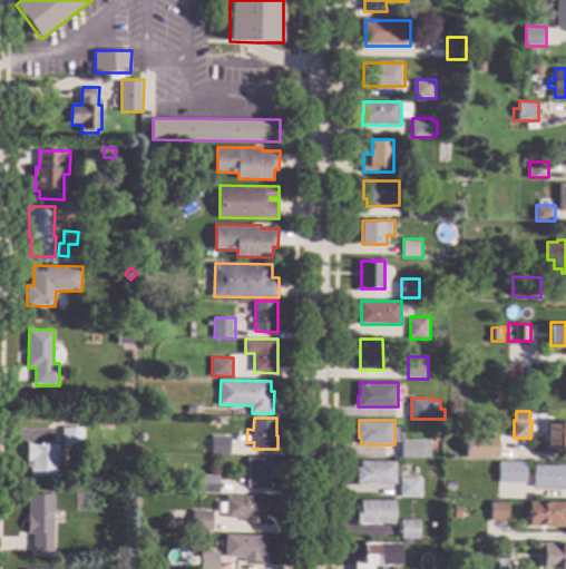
[(565,448),(547,448),(547,431),(545,431),(546,421),(565,421),(565,448)]
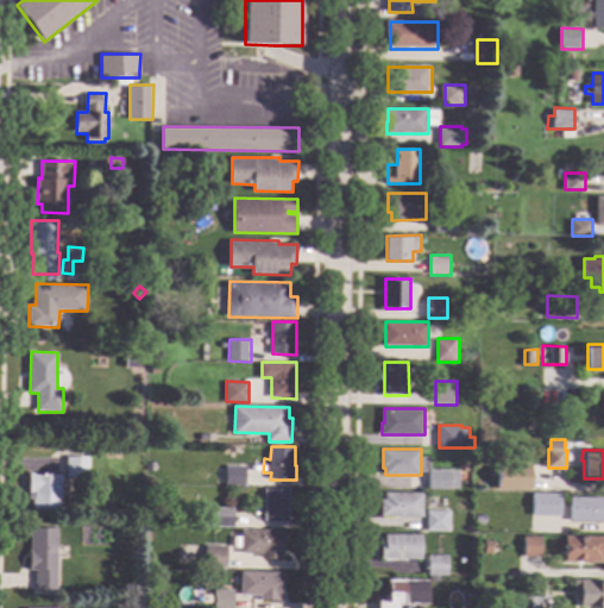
[(90,478),(68,477),(68,456),(92,456),(90,478)]
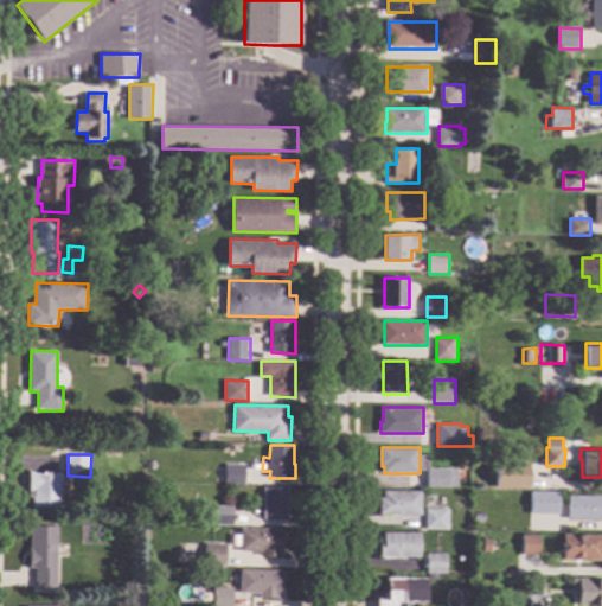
[(247,484),(226,484),(226,464),(247,465),(247,484)]
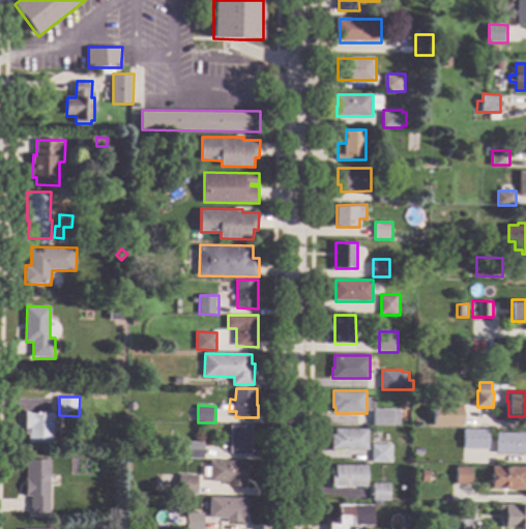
[(464,405),(463,425),(435,425),(435,405),(464,405)]
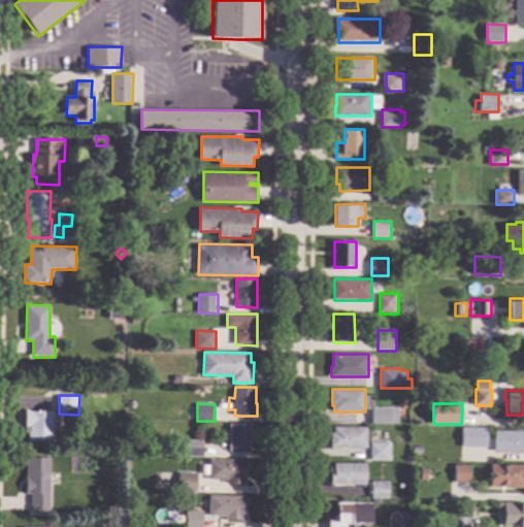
[(394,407),(400,407),(400,425),(373,425),(373,406),(394,406),(394,407)]
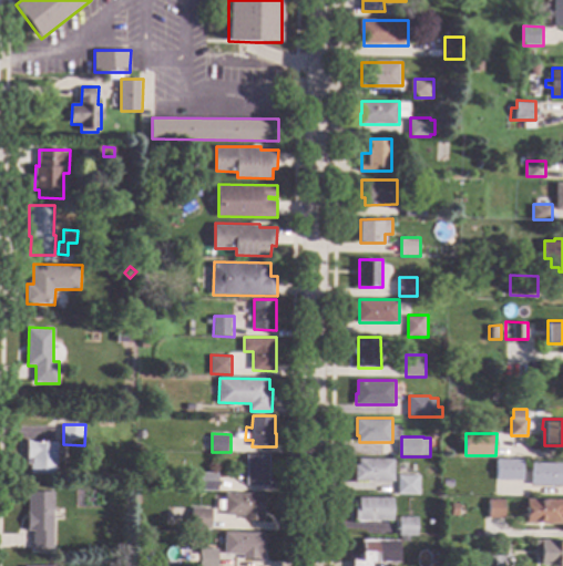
[(37,441),(59,442),(58,473),(31,473),(31,464),(29,464),(29,440),(37,440),(37,441)]
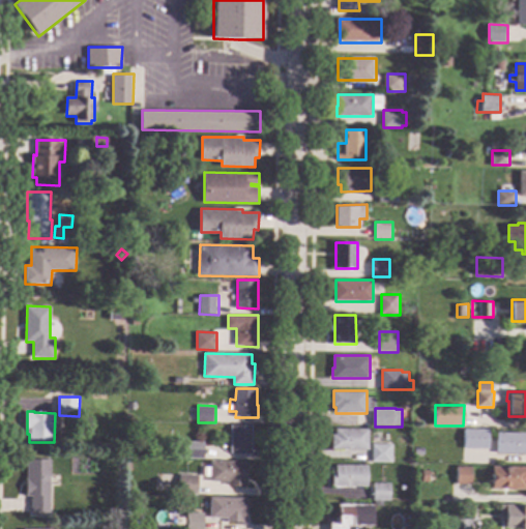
[(253,453),(231,452),(231,423),(253,424),(253,453)]
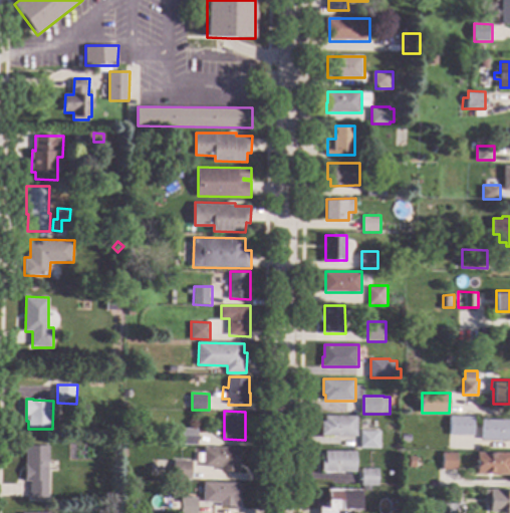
[(358,437),(322,437),(322,422),(326,422),(326,416),(358,416),(358,437)]
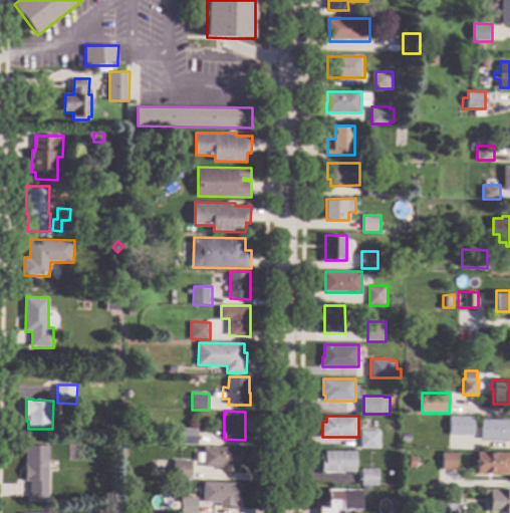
[(475,435),(451,435),(451,417),(475,417),(475,435)]
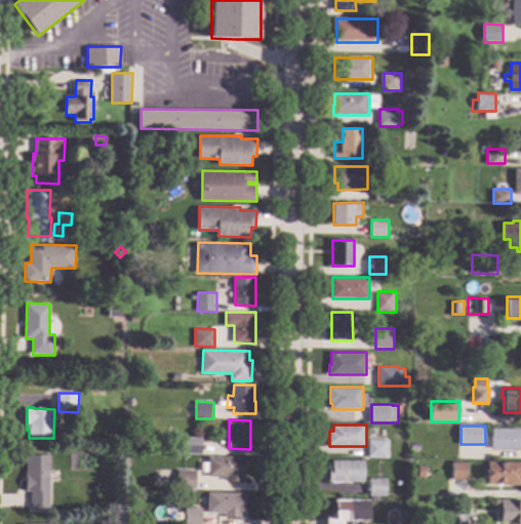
[(520,449),(493,449),(493,428),(520,429),(520,449)]
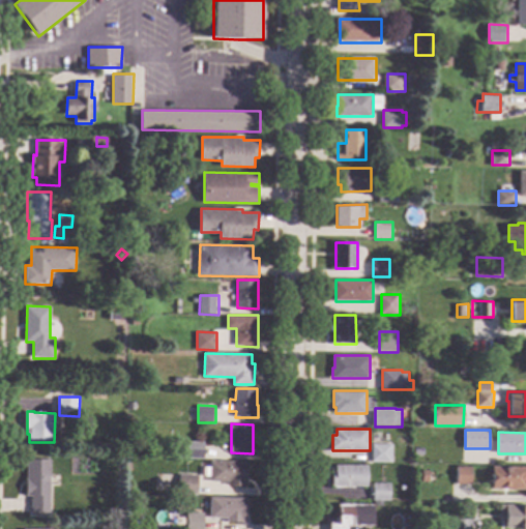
[(205,458),(181,458),(181,450),(187,450),(187,441),(206,441),(205,458)]
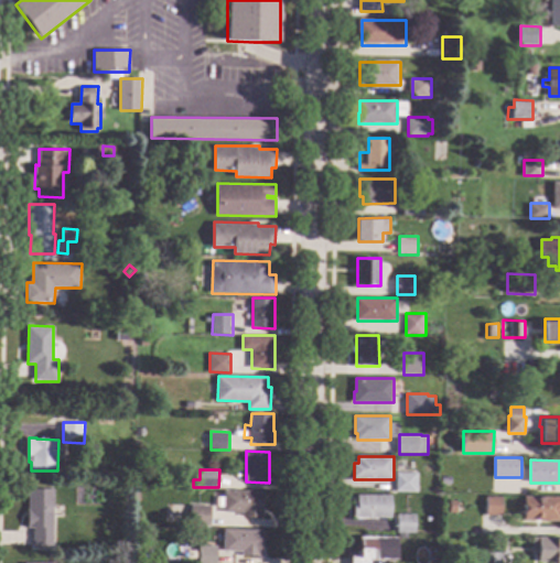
[(418,491),(397,491),(397,472),(418,472),(418,491)]
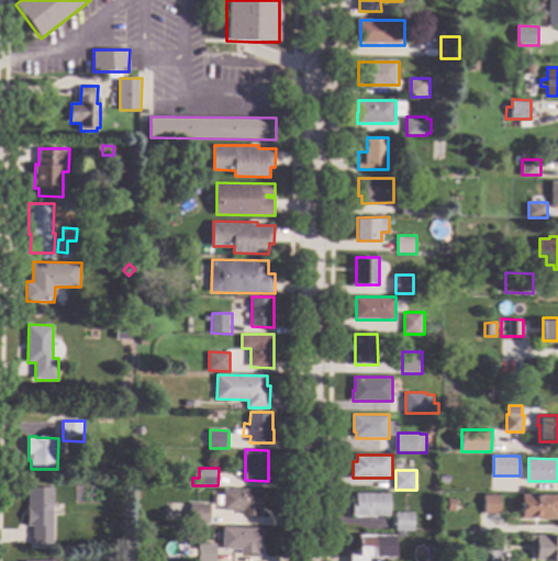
[(452,483),(441,483),(441,474),(452,474),(452,483)]
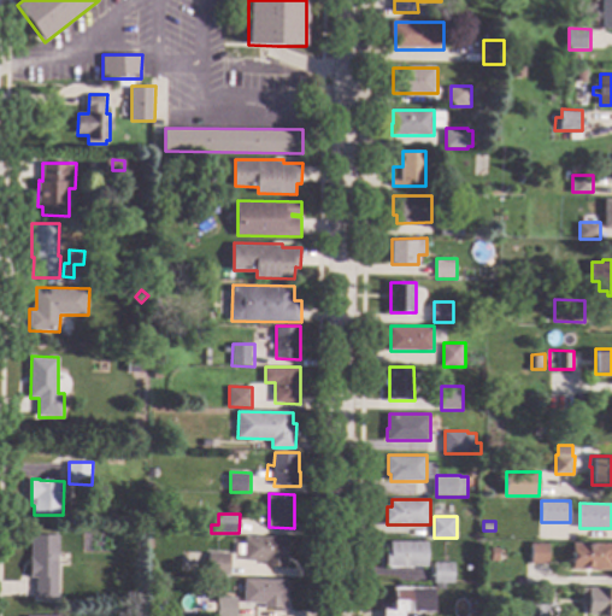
[(59,599),(37,598),(37,578),(31,578),(33,533),(60,534),(59,599)]
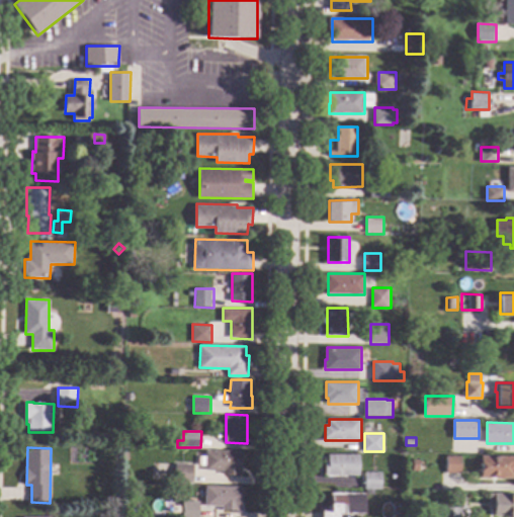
[(242,476),(224,476),(224,470),(205,470),(206,450),(242,450),(242,476)]
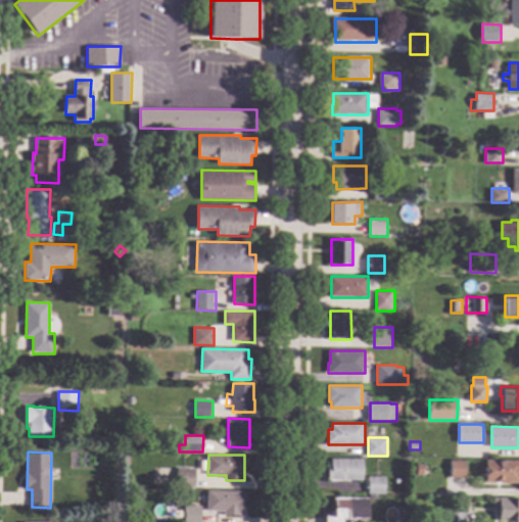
[(364,479),(328,480),(328,465),(332,465),(332,459),(364,459),(364,479)]
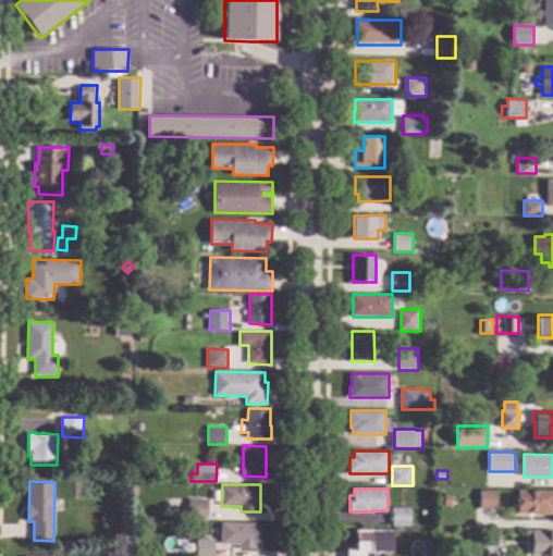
[(552,515),(517,514),(517,489),(552,489),(552,515)]
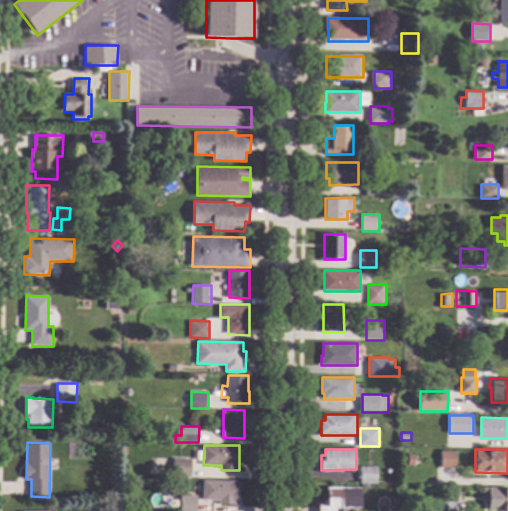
[(456,468),(442,468),(441,451),(456,451),(456,468)]
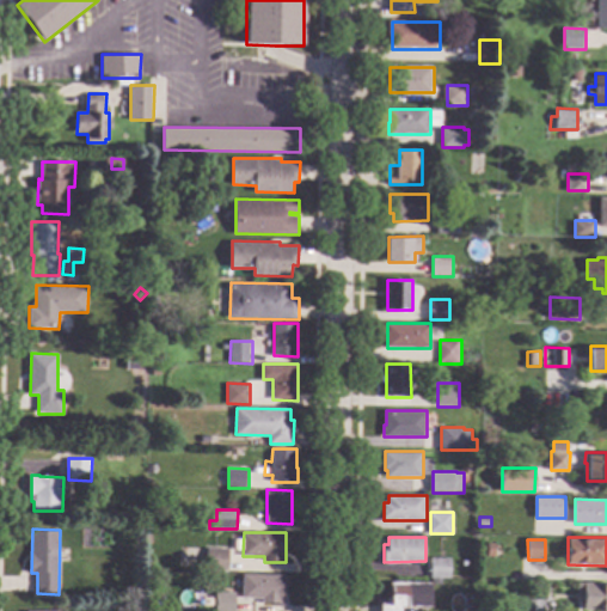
[(230,572),(207,572),(207,549),(231,549),(230,572)]
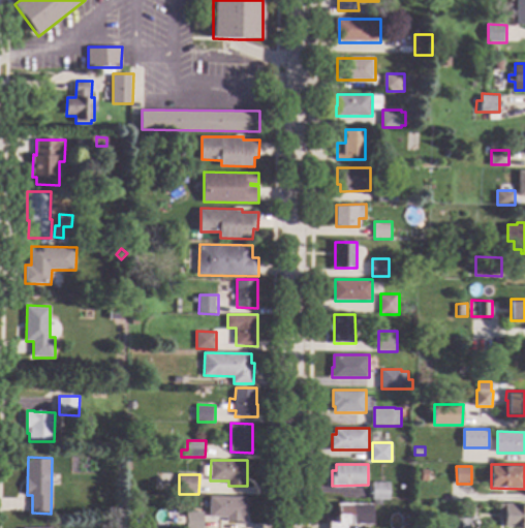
[(391,500),(372,500),(372,482),(391,482),(391,500)]
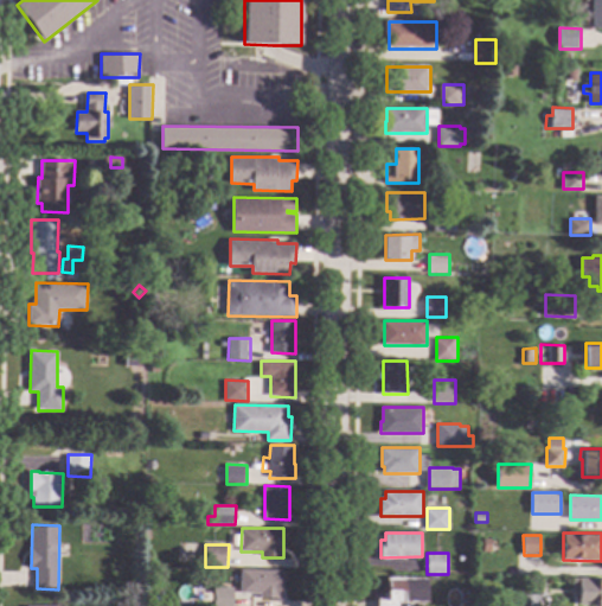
[(283,599),(261,599),(261,594),(241,594),(242,582),(242,569),(283,571),(283,599)]
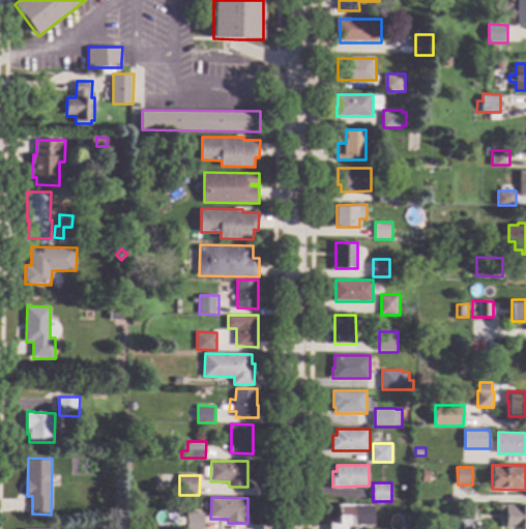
[(375,527),(349,527),(349,528),(331,528),(331,522),(335,522),(335,518),(339,518),(339,503),(375,503),(375,527)]
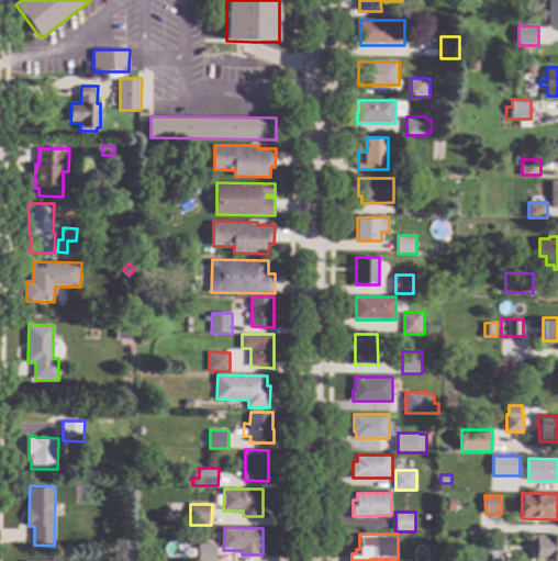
[(557,560),(536,560),(536,547),(529,547),(529,535),(557,535),(557,560)]
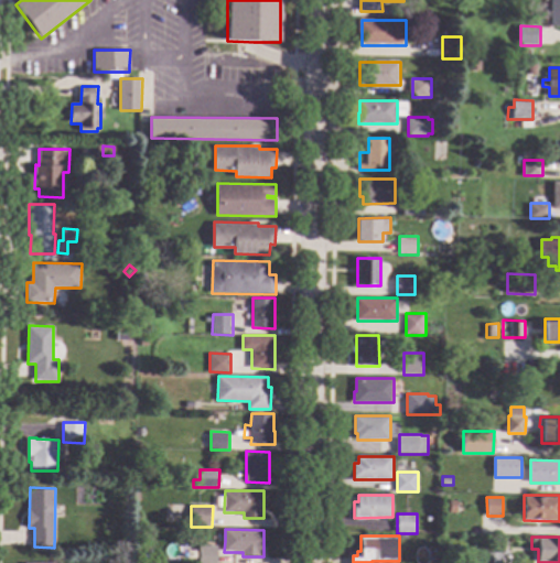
[(217,562),(200,562),(200,545),(218,545),(217,562)]
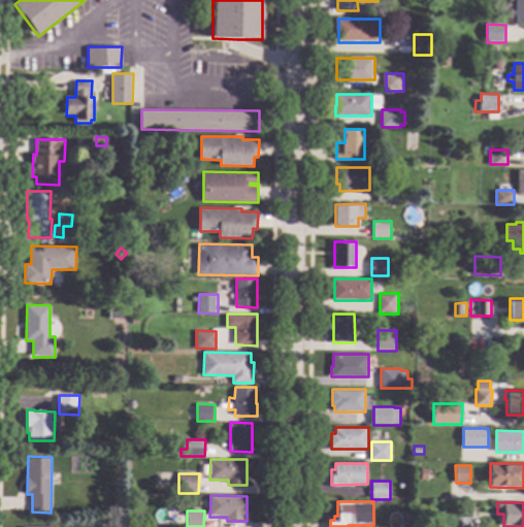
[(187,515),(186,523),(175,523),(175,515),(187,515)]
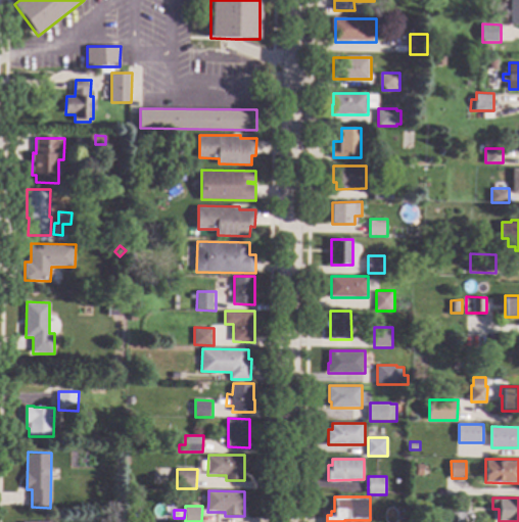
[(466,521),(447,521),(447,512),(466,512),(466,521)]
